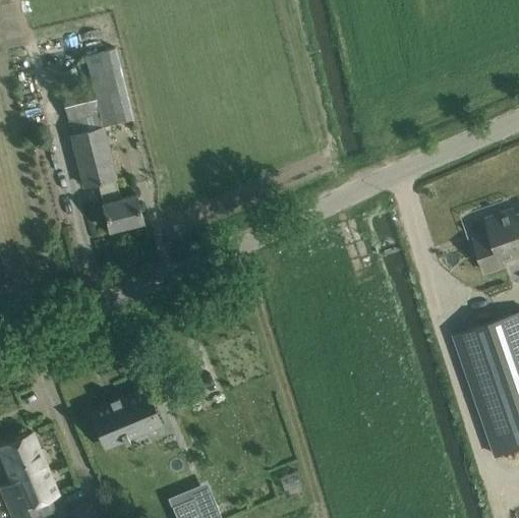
[(105,128),(134,120),(117,49),(105,52),(88,57),(94,84),(105,128)]
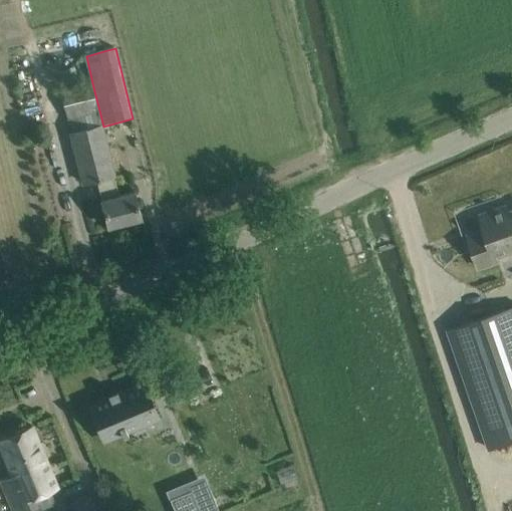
[(63,90),(73,134),(103,126),(92,83),(63,90)]
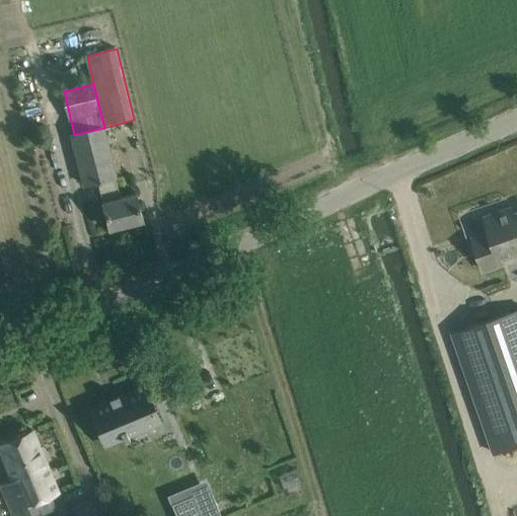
[(86,188),(99,185),(117,179),(104,128),(74,135),(73,135),(86,188)]
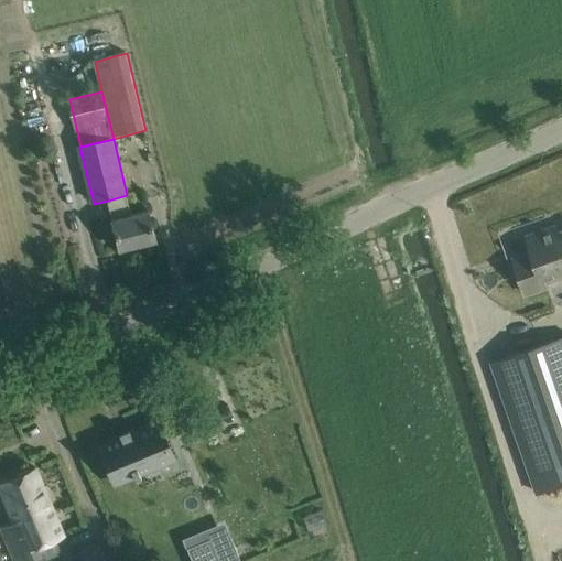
[(131,217),(127,195),(108,201),(114,222),(112,222),(120,251),(157,243),(150,213),(131,217)]
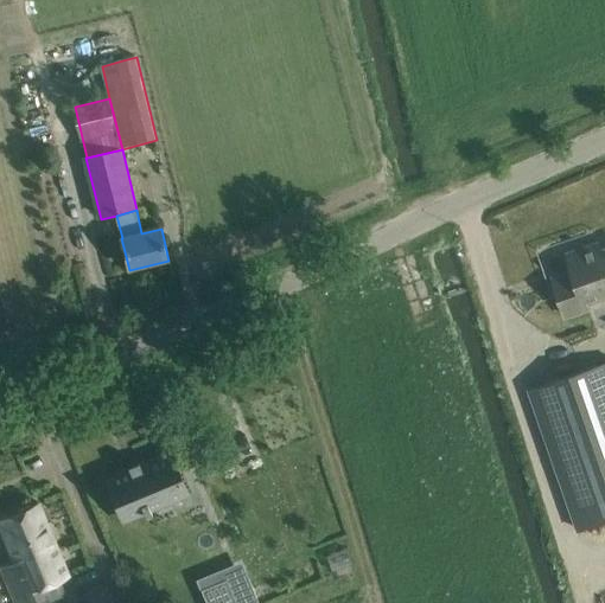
[(587,302),(604,295),(604,250),(590,256),(587,249),(570,256),(575,273),(555,280),(568,319),(590,310),(587,302)]
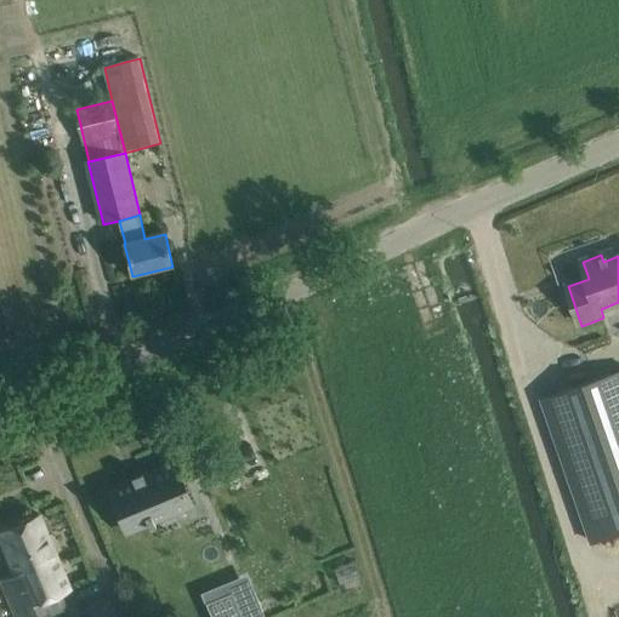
[(618,373),(543,400),(551,423),(595,544),(618,535),(618,373)]
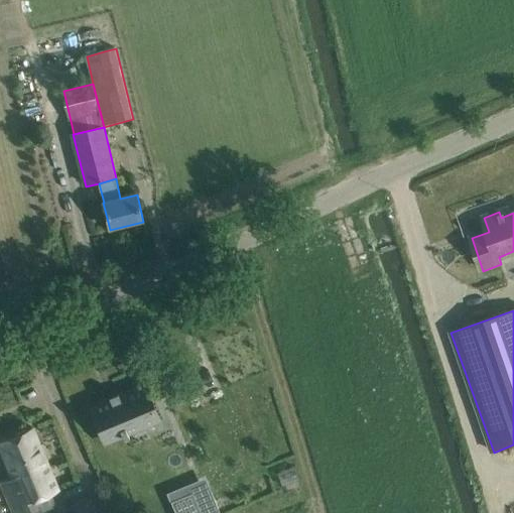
[(92,408),(107,444),(160,422),(145,386),(120,397),(119,394),(118,395),(119,398),(112,400),(111,397),(110,398),(111,400),(92,408)]
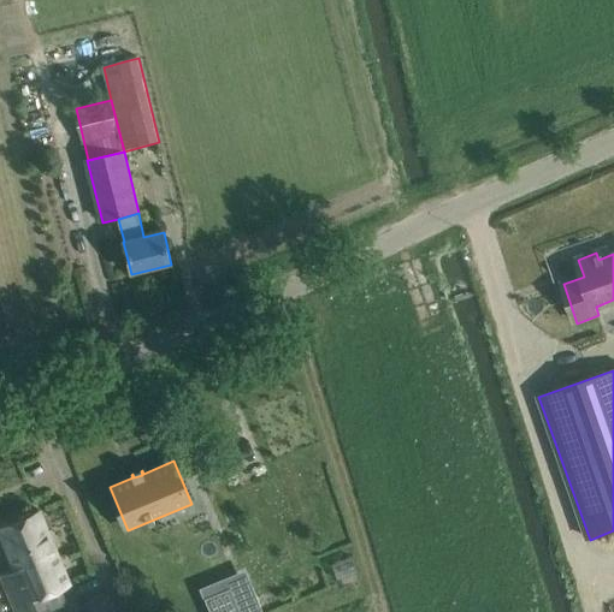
[(42,598),(71,586),(40,512),(0,529),(0,532),(17,571),(1,577),(16,611),(48,611),(42,598)]
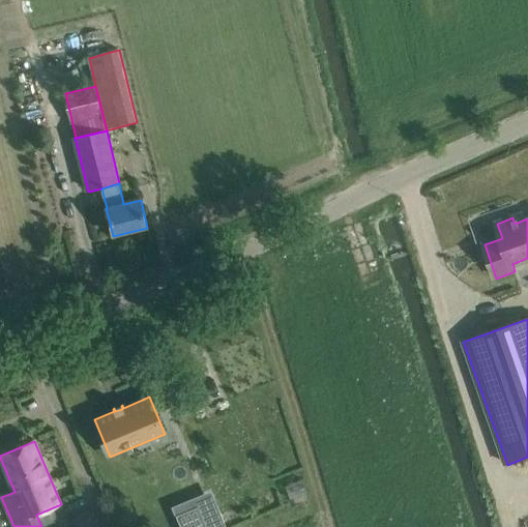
[(206,526),(199,508),(177,518),(180,526),(225,526),(223,521),(211,526),(206,526)]
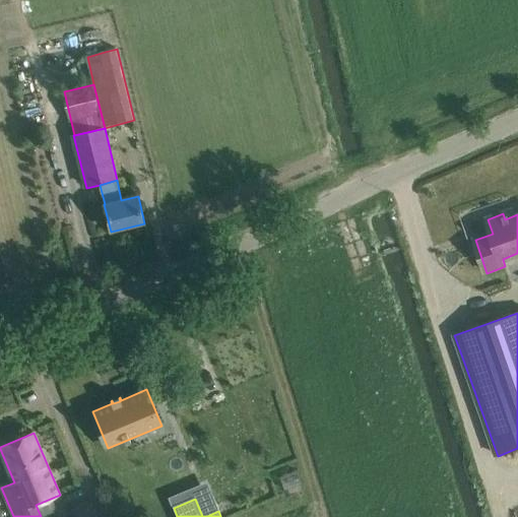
[(98,516),(90,500),(77,506),(82,516),(98,516)]
